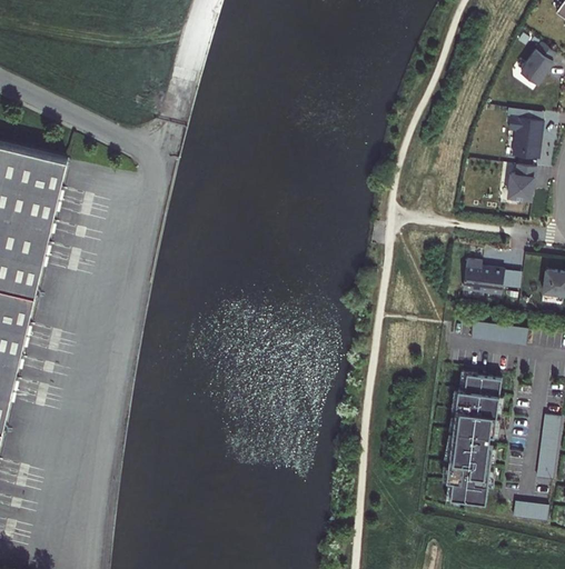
[(564,0),(562,0),(554,11),(564,18),(564,0)]
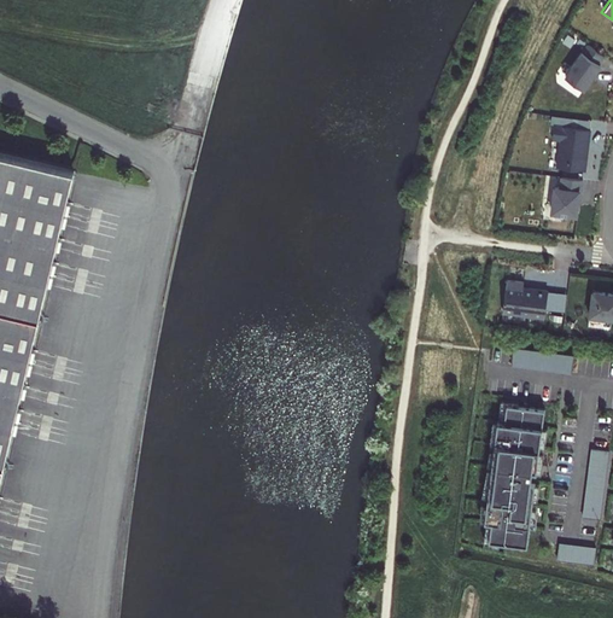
[(601,57),(584,45),(561,77),(581,91),(597,66),(595,64),(601,57)]
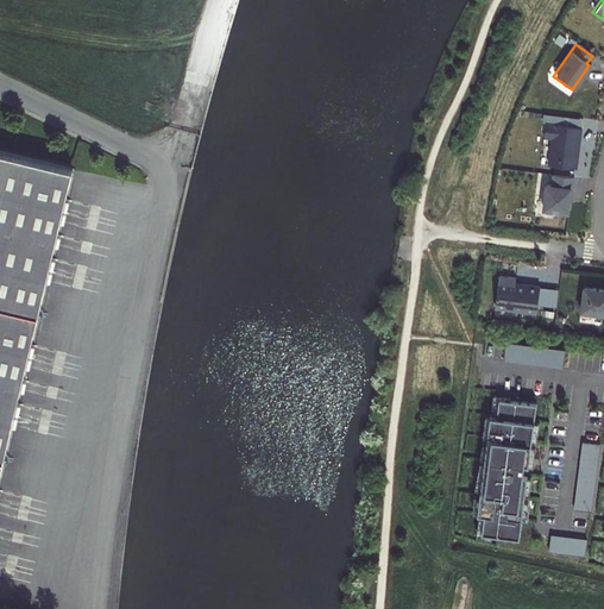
[(595,87),(603,69),(603,68),(591,62),(582,80),(595,87)]
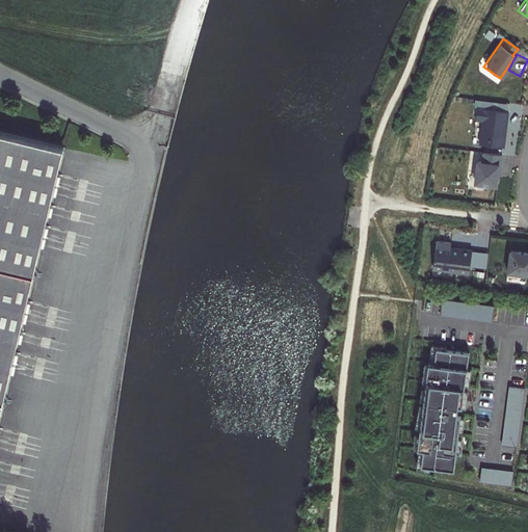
[(506,104),(475,100),(474,108),(505,111),(506,104)]
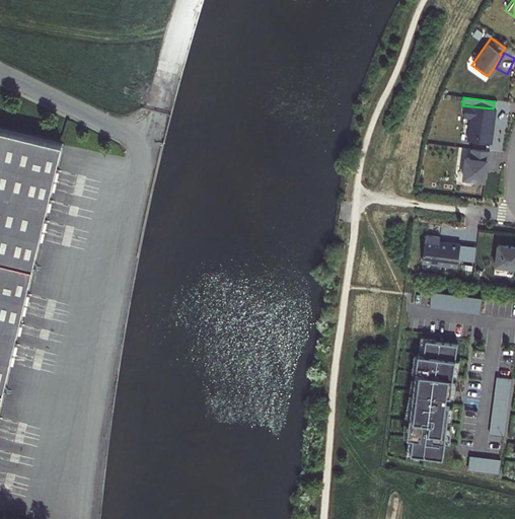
[(489,144),(493,108),(462,105),(461,118),(468,118),(465,141),(489,144)]
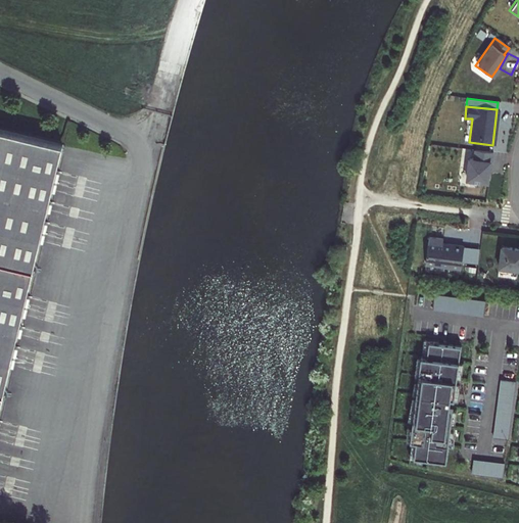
[(0,401),(61,144),(0,129),(0,401)]
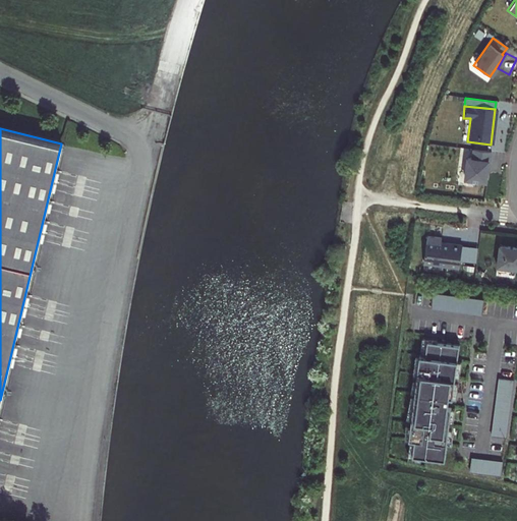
[(463,180),(483,182),(485,169),(486,169),(489,152),(471,150),(470,160),(465,159),(463,180)]
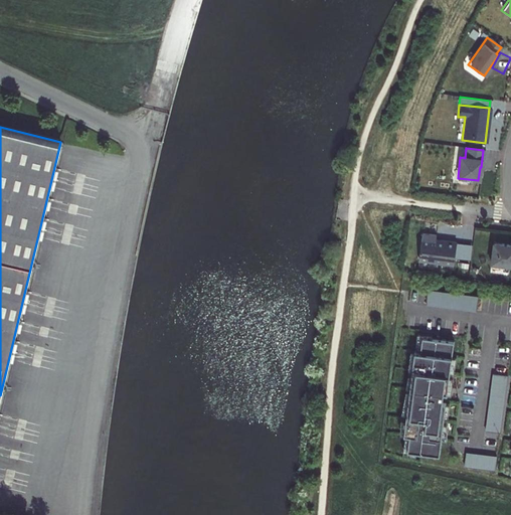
[(435,236),(420,234),(417,261),(453,266),(455,243),(434,241),(435,236)]
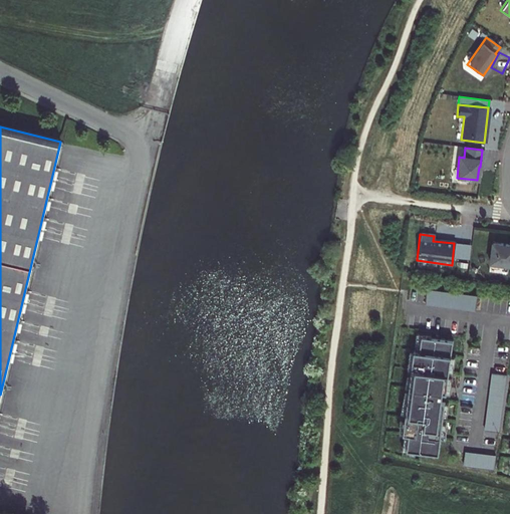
[(489,264),(509,266),(509,245),(491,243),(489,264)]
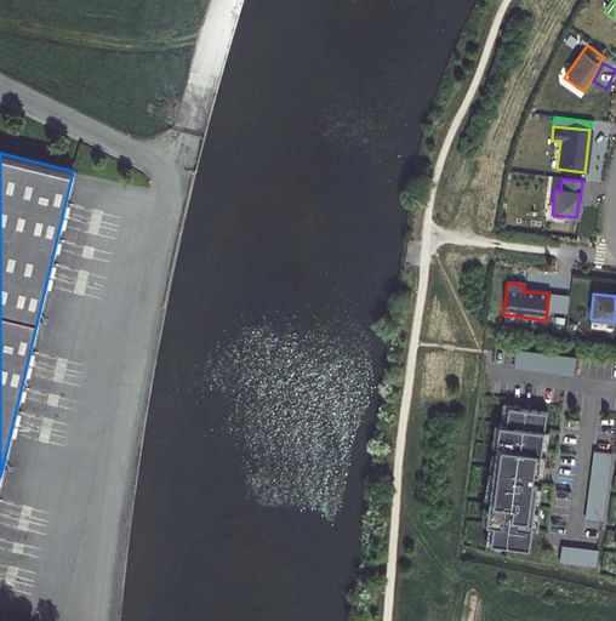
[(513,369),(572,376),(575,359),(514,352),(513,369)]
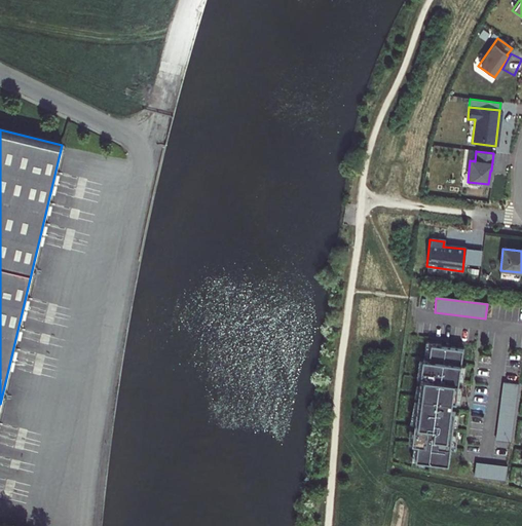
[(418,446),(416,461),(450,465),(456,412),(452,411),(455,384),(459,384),(463,349),(431,345),(429,361),(422,361),(413,445),(418,446)]
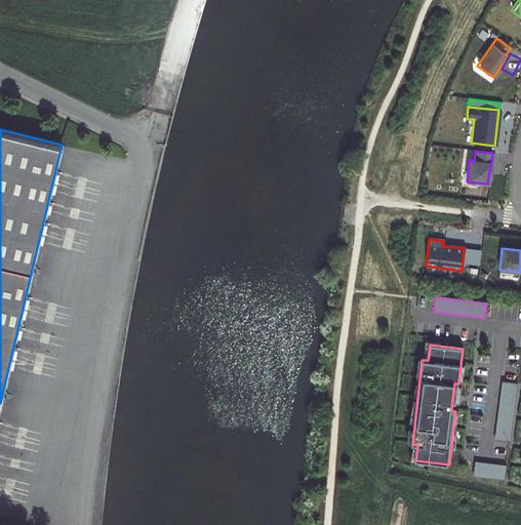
[(517,385),(503,382),(495,440),(510,441),(517,385)]
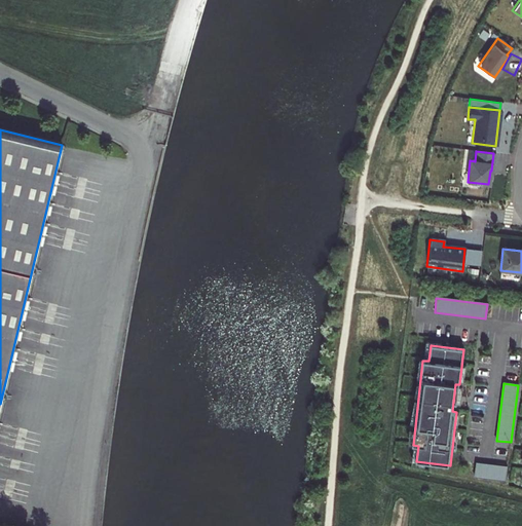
[(508,467),(477,464),(475,480),(506,483),(508,467)]
